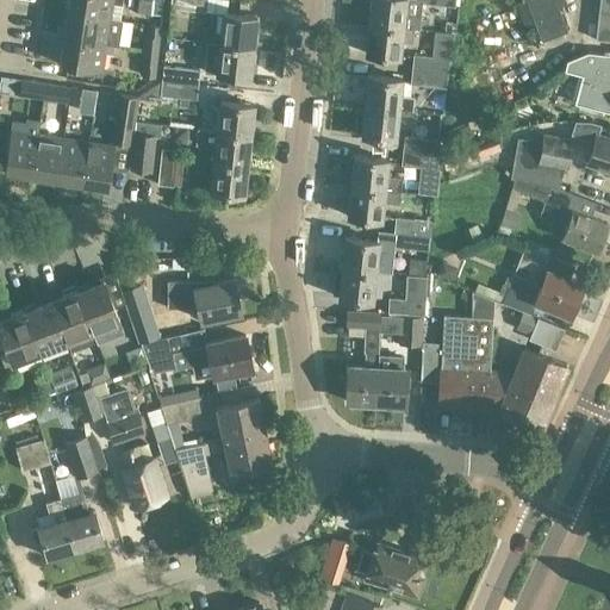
[(68,0),(67,13),(111,19),(112,5),(122,7),(123,0),(68,0)]
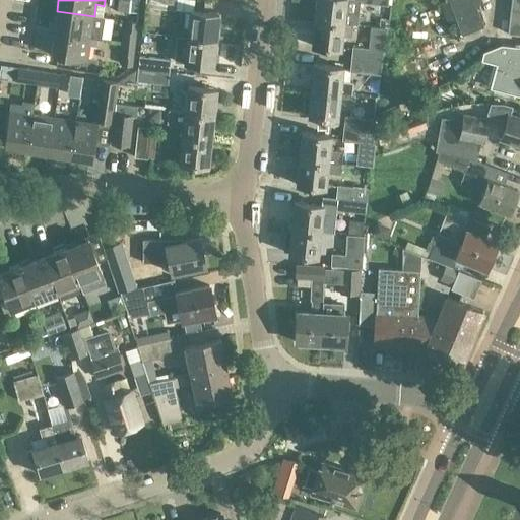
[(138,13),(140,2),(128,0),(118,0),(117,12),(138,13)]
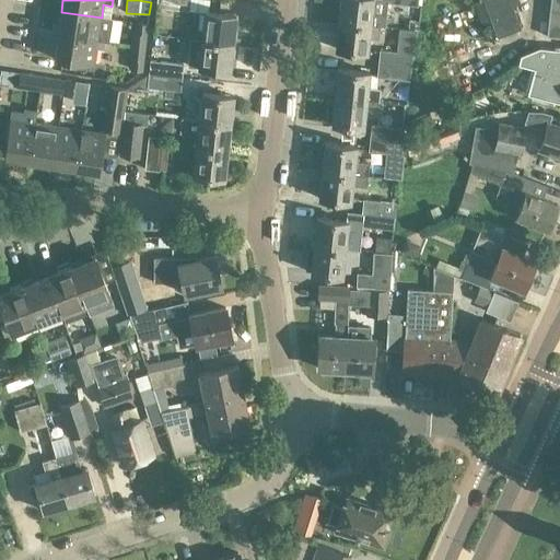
[(189,12),(189,0),(156,0),(156,9),(189,12)]
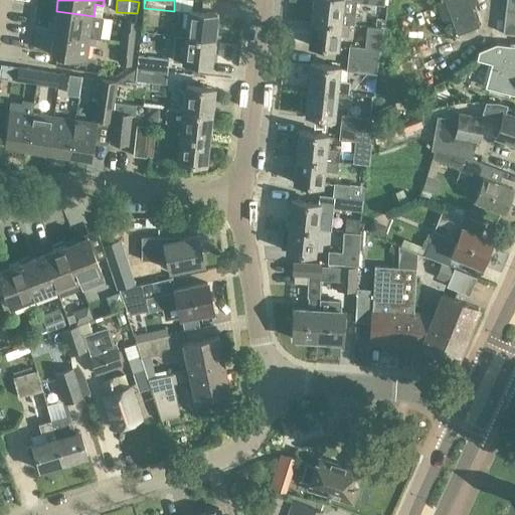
[(354,0),(313,0),(311,20),(350,25),(354,26),(357,3),(354,3),(354,0)]
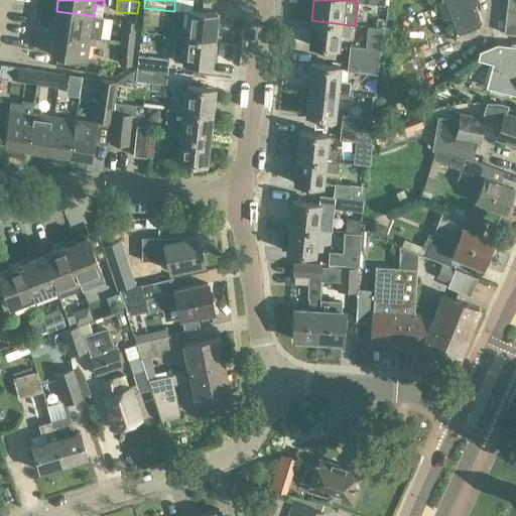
[(479,27),(469,0),(439,0),(441,2),(445,1),(458,35),(479,27)]
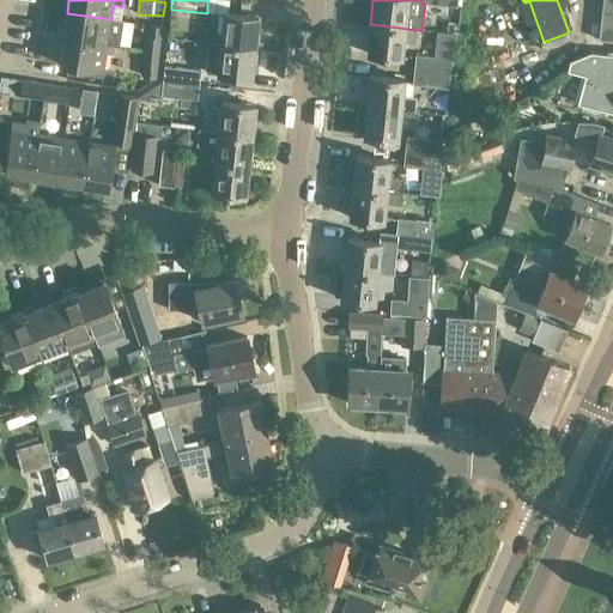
[(612,0),(604,0),(601,40),(612,41),(612,0)]
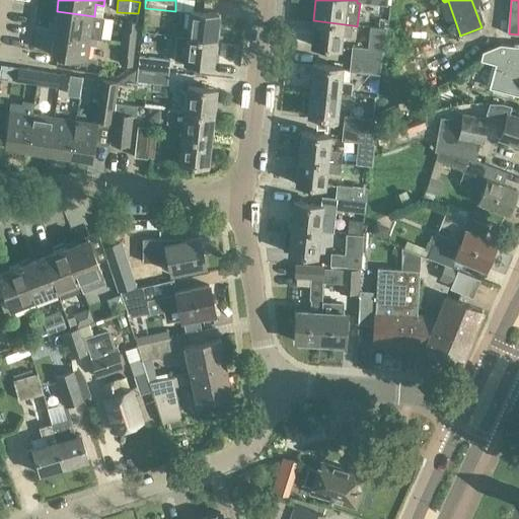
[(94,16),(57,11),(54,31),(97,39),(101,40),(103,28),(92,26),(94,16)]
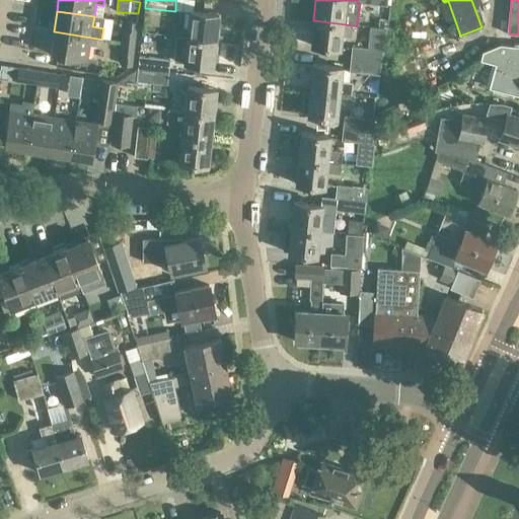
[(190,12),(187,38),(216,41),(219,15),(190,12)]
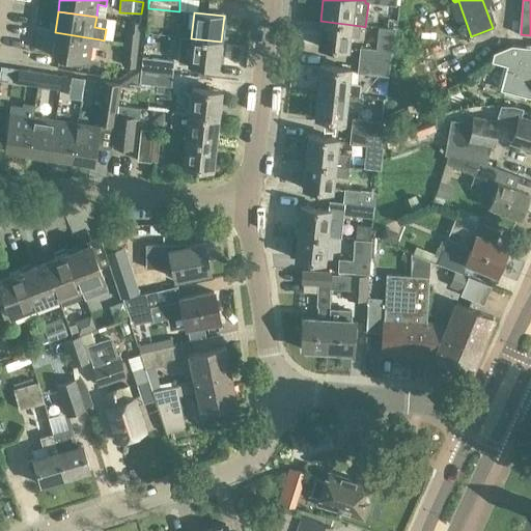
[(360,36),(361,26),(320,21),(317,48),(348,51),(351,35),(360,36)]
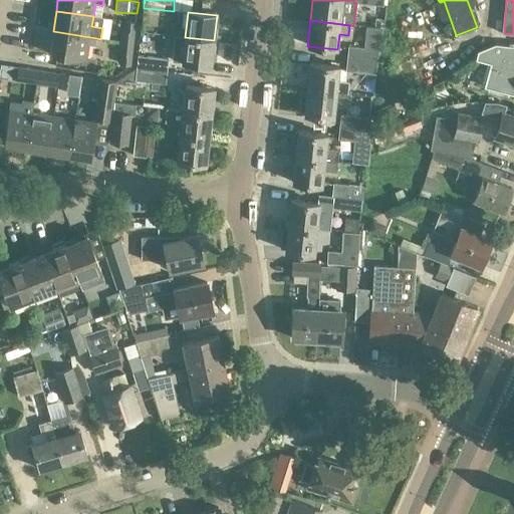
[(121,31),(120,42),(134,43),(136,23),(124,22),(123,31),(121,31)]
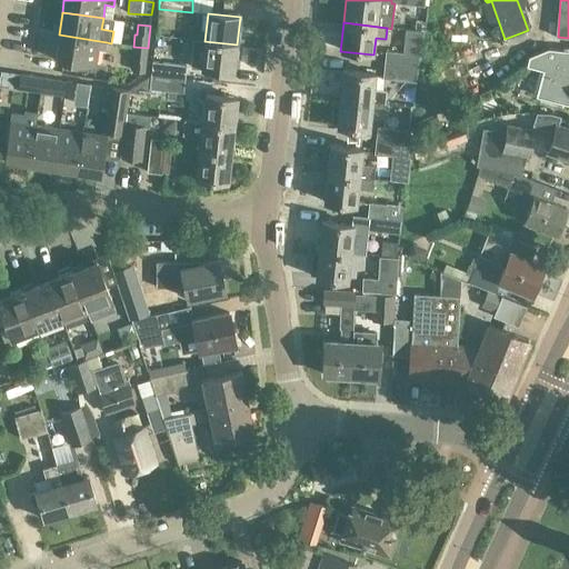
[(98,49),(106,50),(107,42),(59,35),(55,60),(95,66),(98,49)]
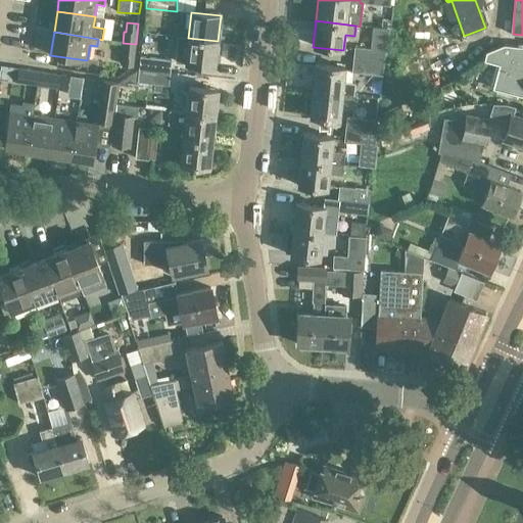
[(215,67),(218,41),(188,38),(179,37),(177,48),(187,49),(185,63),(215,67)]
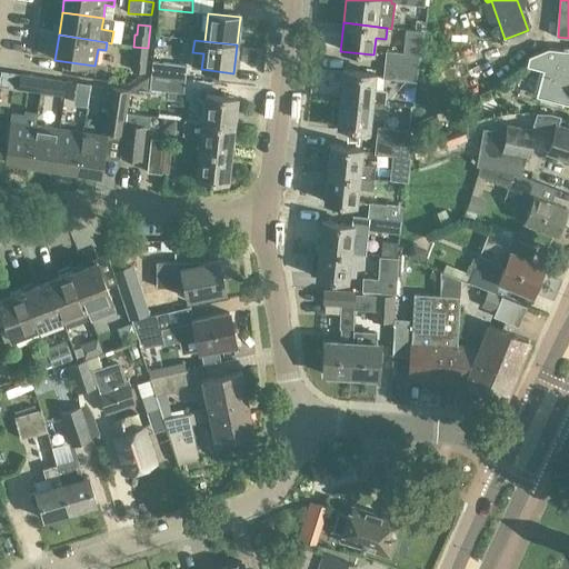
[(148,48),(133,47),(132,62),(133,62),(132,72),(146,73),(148,48)]
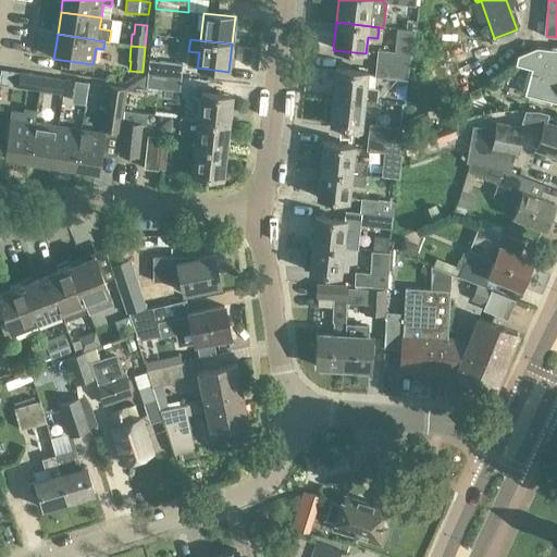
[(536,49),(518,57),(516,65),(531,70),(523,96),(556,103),(556,50),(542,49),(536,49)]
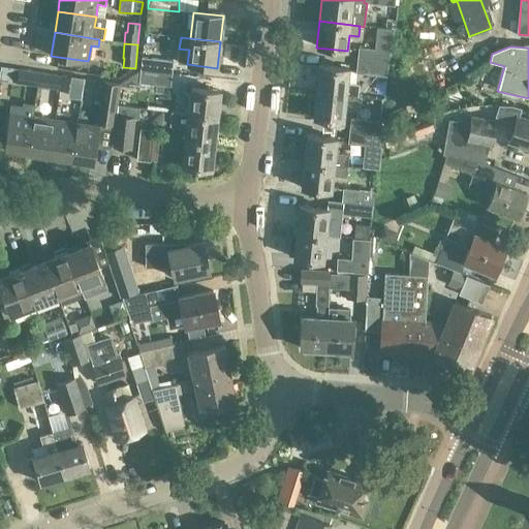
[(359,48),(358,61),(389,64),(390,52),(359,48)]
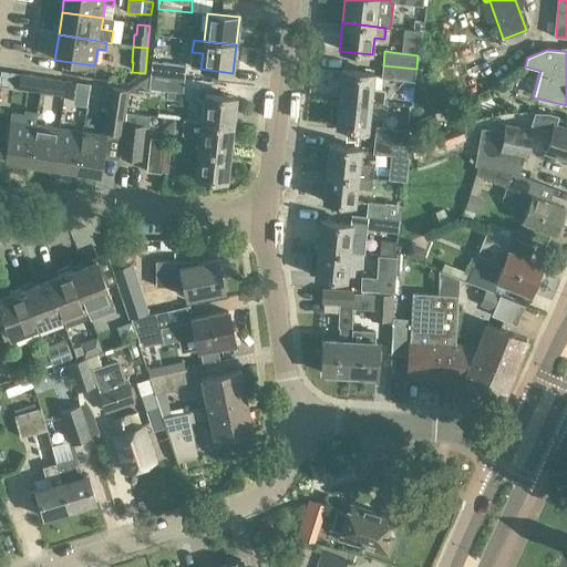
[(151,76),(184,80),(186,66),(153,62),(151,76)]
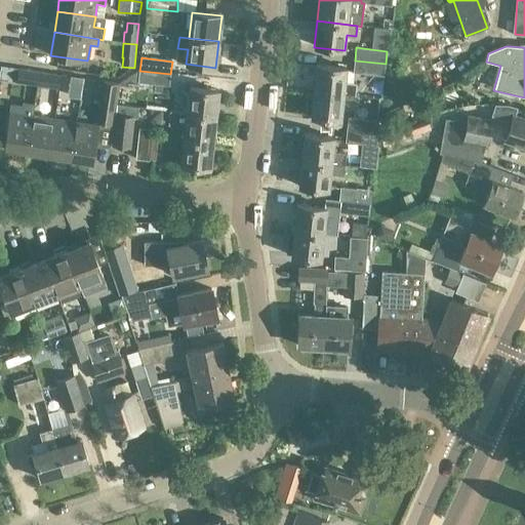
[(384,76),(386,64),(355,61),(354,73),(384,76)]
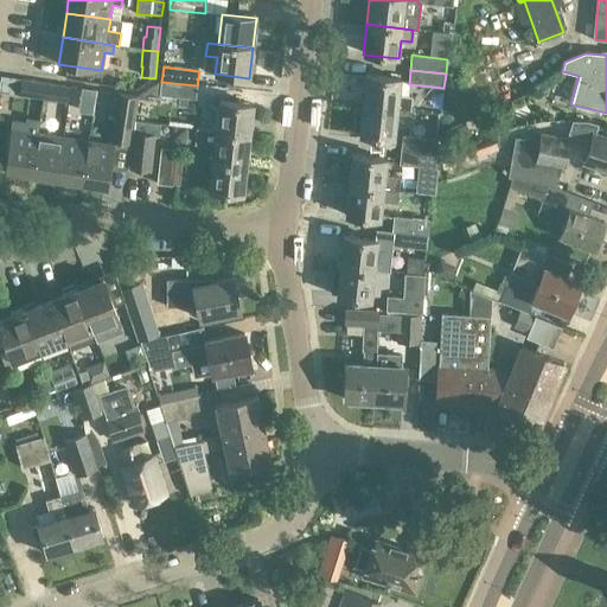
[(0,77),(0,91),(8,94),(12,76),(0,75),(0,77)]
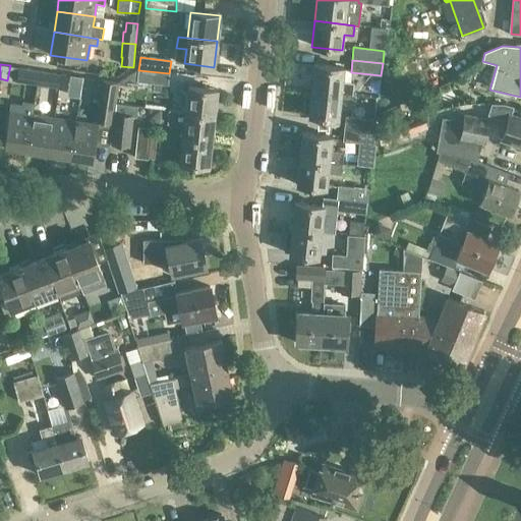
[(314,65),(311,91),(341,94),(352,96),(353,83),(342,82),(344,68),(314,65)]
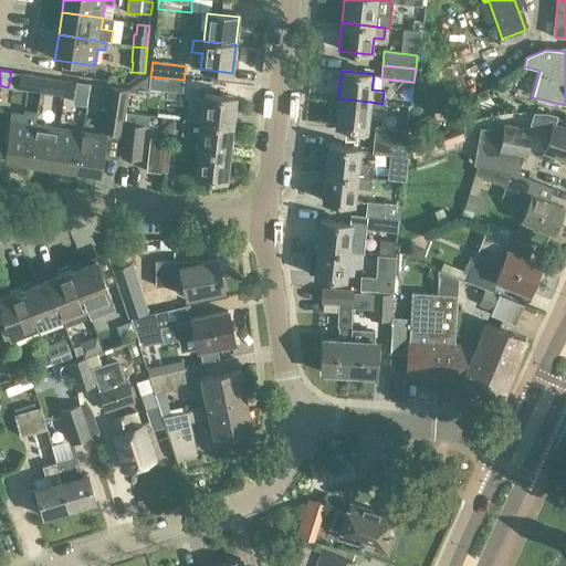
[(27,83),(41,85),(42,76),(29,74),(27,83)]
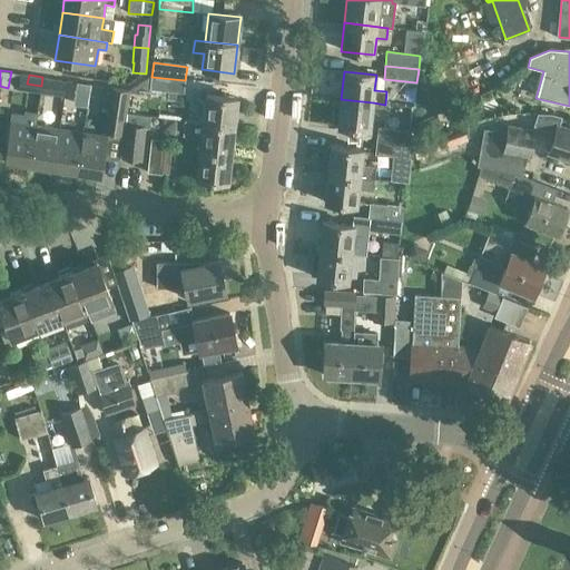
[(56,79),(42,77),(41,86),(66,89),(67,80),(56,79)]
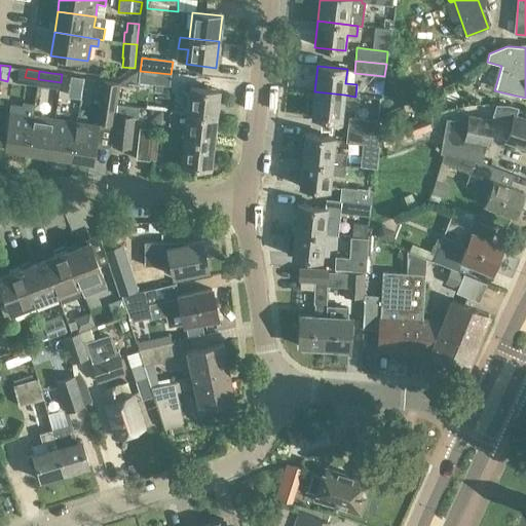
[(170,87),(171,74),(140,71),(139,83),(170,87)]
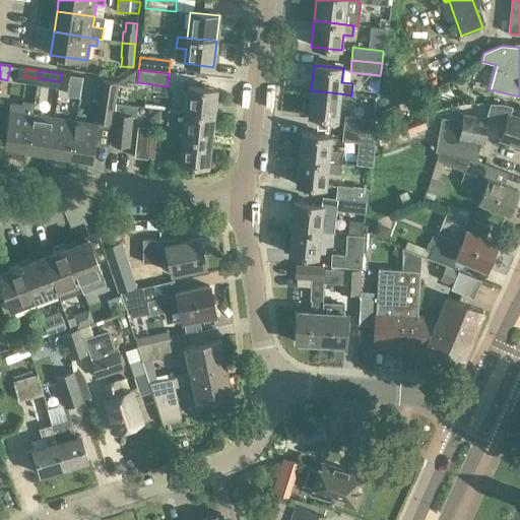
[(68,83),(81,85),(82,77),(70,75),(68,83)]
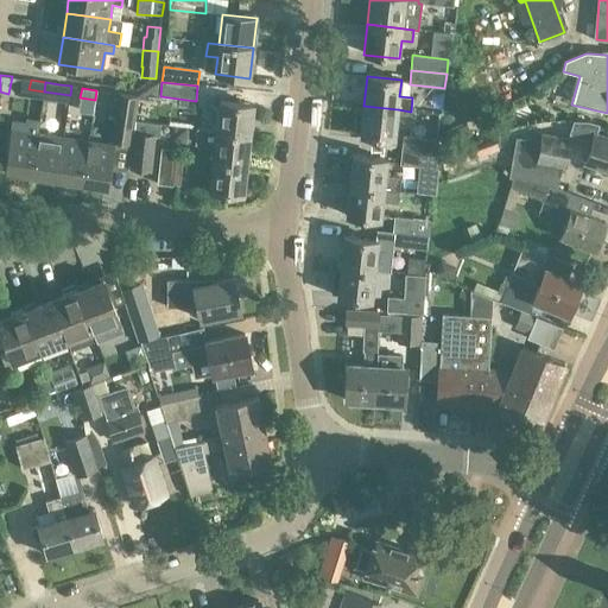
[(118,95),(111,143),(132,146),(139,97),(118,95)]
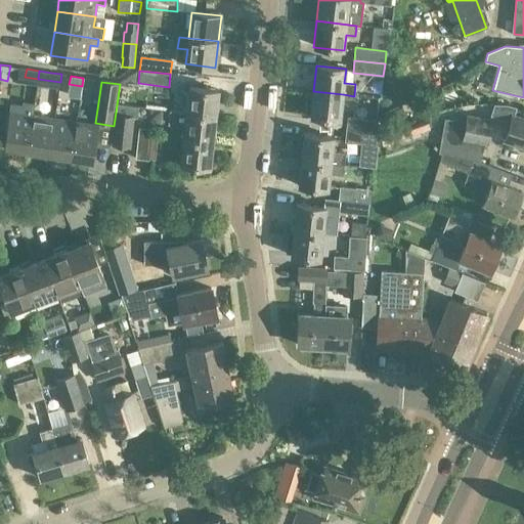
[(189,87),(186,114),(216,116),(219,91),(189,87)]
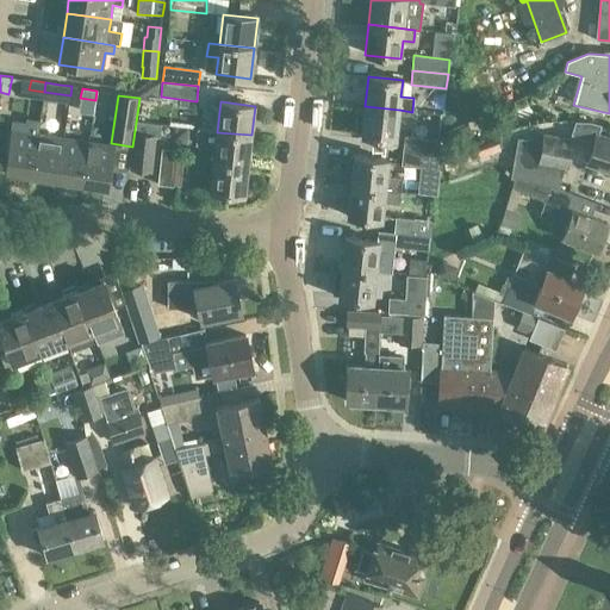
[(412,112),(399,110),(365,106),(361,136),(396,141),(398,125),(414,126),(416,112),(412,112)]
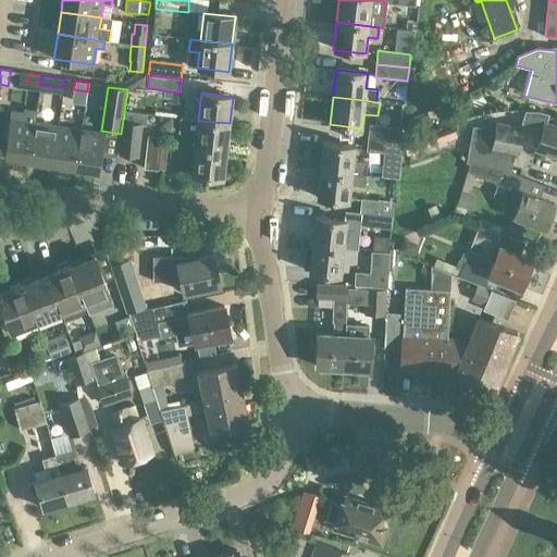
[(3,157),(28,161),(35,122),(36,111),(23,110),(23,113),(11,111),(11,112),(7,111),(3,131),(8,132),(3,157)]
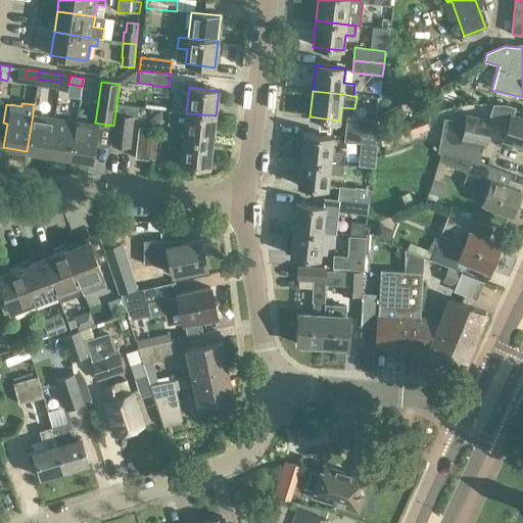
[(391,113),(395,123),(405,117),(400,108),(391,113)]
